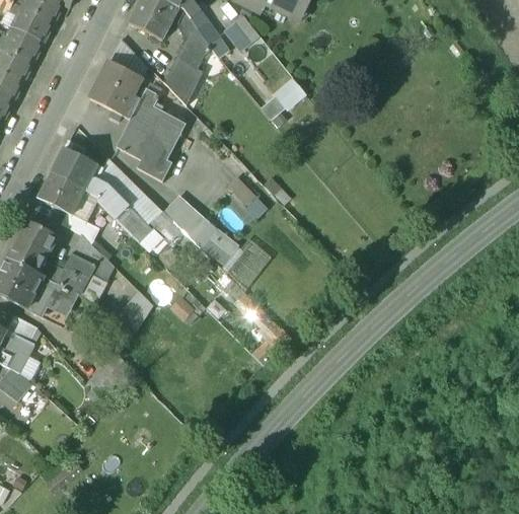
[(22,5),(11,0),(0,0),(0,7),(7,11),(8,12),(9,9),(18,13),(22,5)]
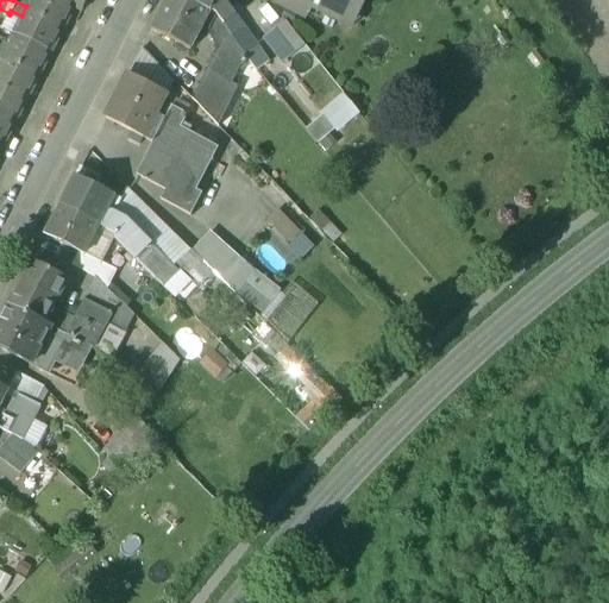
[(29,0),(26,6),(62,24),(74,1),(71,0),(29,0)]
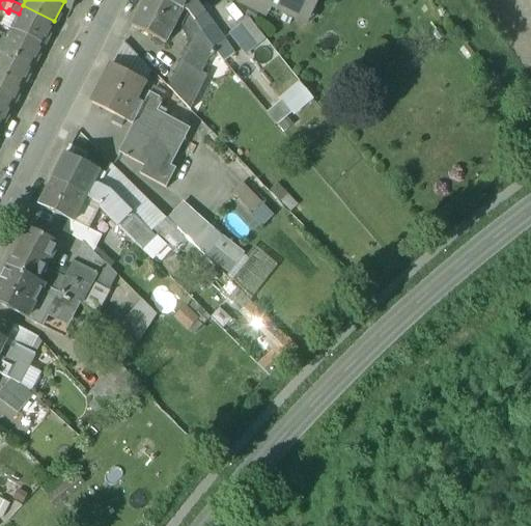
[(188,9),(169,0),(143,0),(132,22),(167,39),(172,29),(170,28),(175,20),(182,23),(190,36),(176,68),(186,73),(183,80),(201,89),(210,74),(203,71),(212,52),(214,53),(215,50),(213,49),(215,45),(214,44),(203,29),(188,9)]
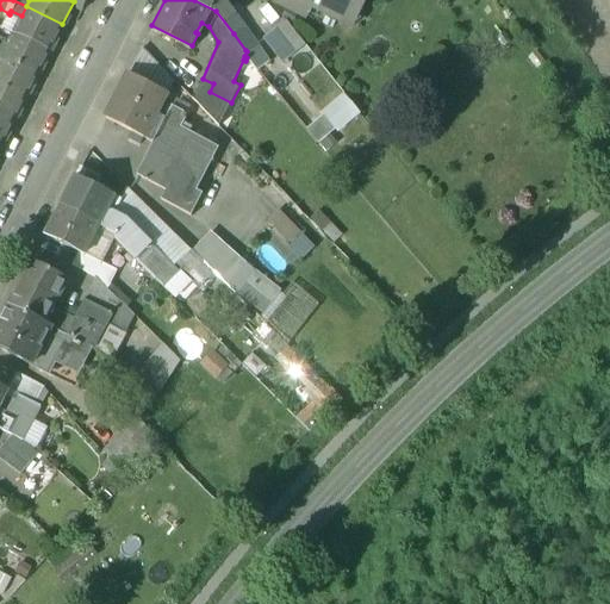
[(194,0),(216,11),(221,1),(218,0),(194,0)]
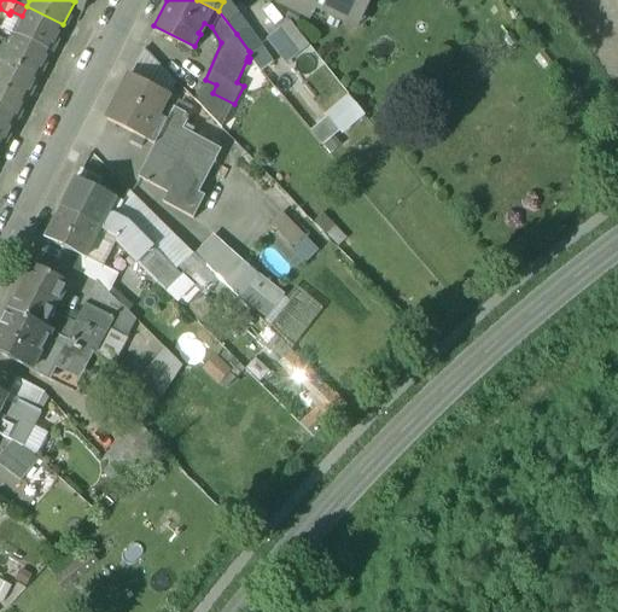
[(281,0),(308,13),(314,3),(309,0),(281,0)]
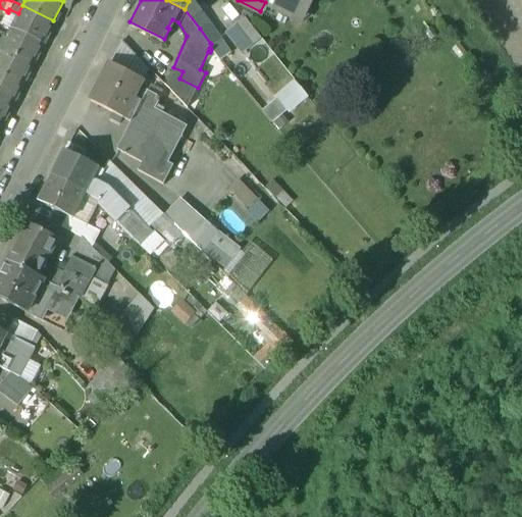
[(261,0),(265,2),(274,6),(274,5),(291,13),(298,0),(261,0)]
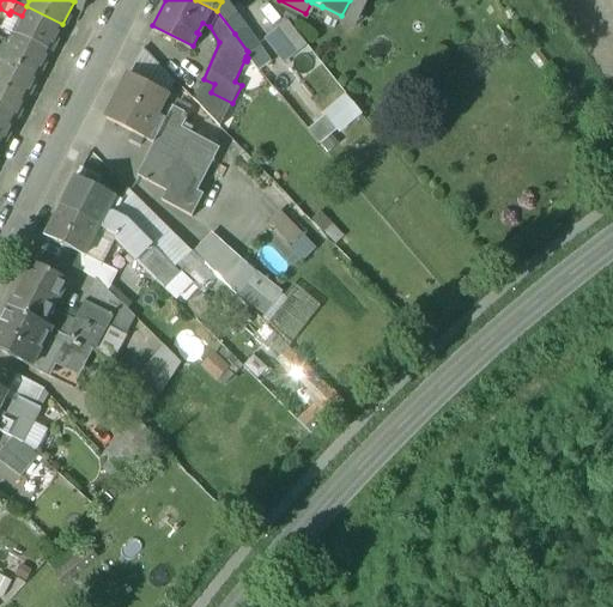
[(62,24),(26,6),(22,16),(14,30),(50,48),(62,24)]
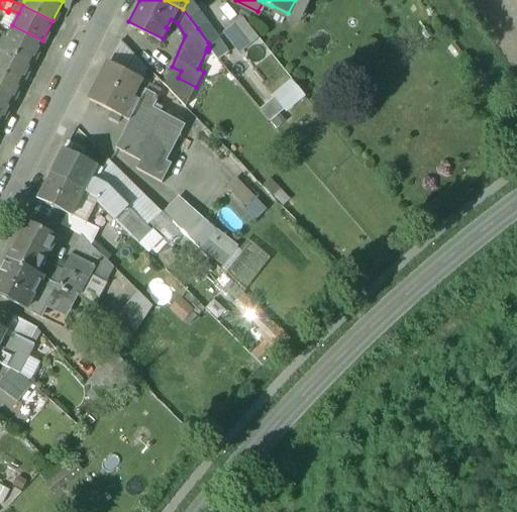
[(9,9),(8,12),(7,11),(3,20),(12,25),(18,13),(9,9)]
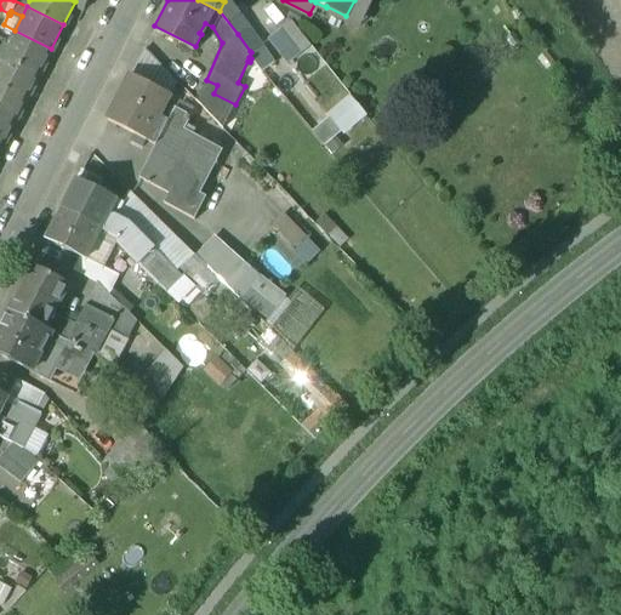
[(269,33),(289,60),(313,43),(294,16),(269,33)]
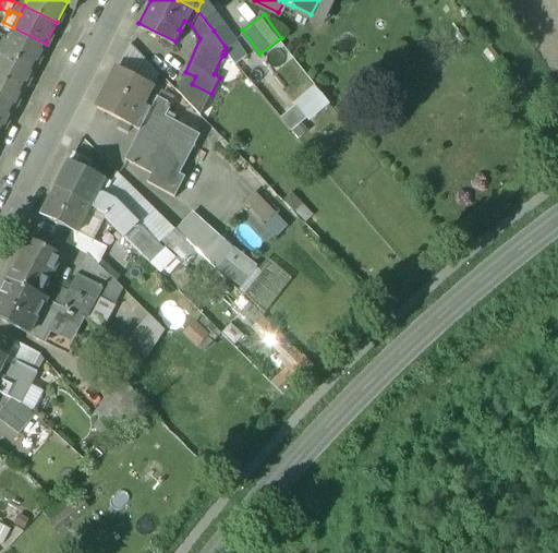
[(225,22),(214,31),(225,46),(235,37),(225,22)]
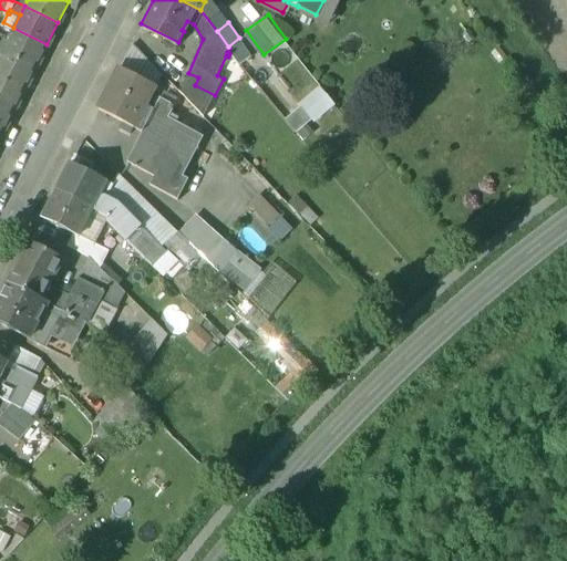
[(47,44),(13,28),(7,41),(2,49),(35,65),(47,44)]
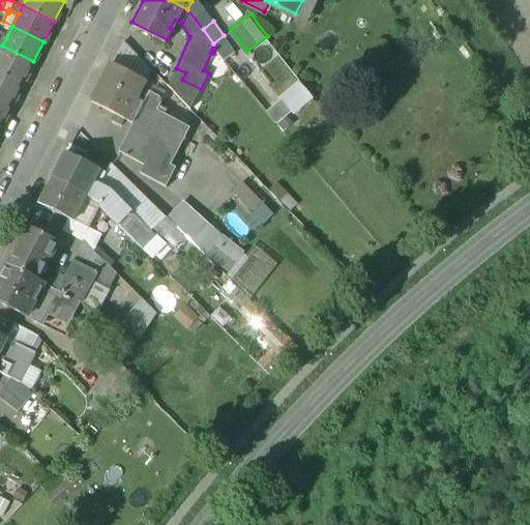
[(224,35),(213,44),(214,45),(224,58),(234,51),(224,35)]
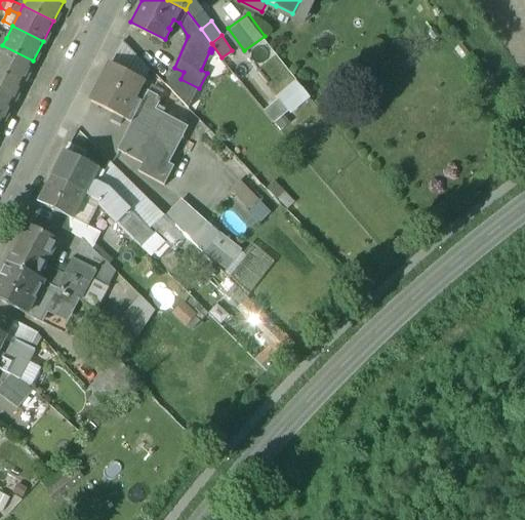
[(111,61),(145,78),(151,67),(123,39),(111,61)]
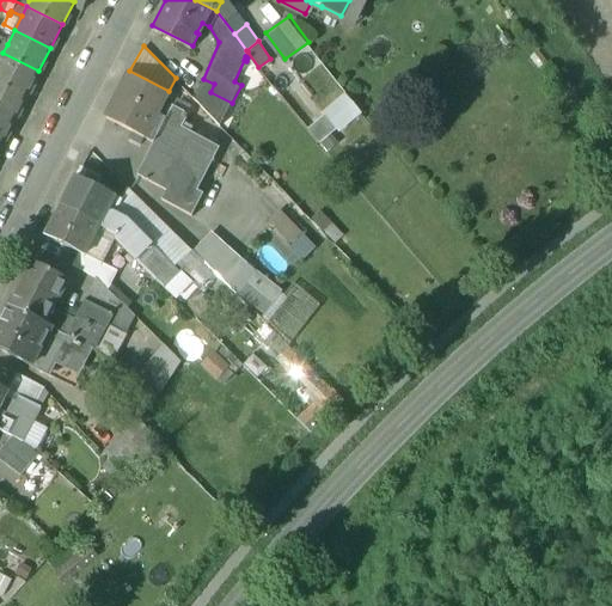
[(38,71),(2,53),(0,57),(0,80),(26,95),(38,71)]
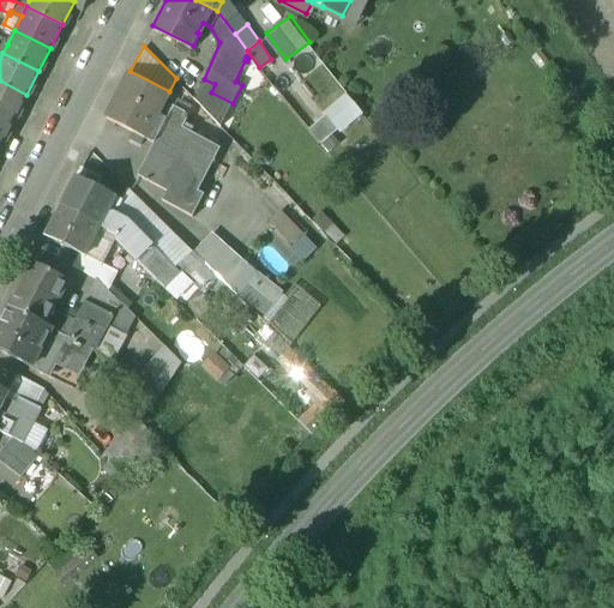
[(169,91),(130,71),(107,115),(133,130),(130,136),(142,143),(145,136),(155,140),(167,116),(158,113),(169,91)]
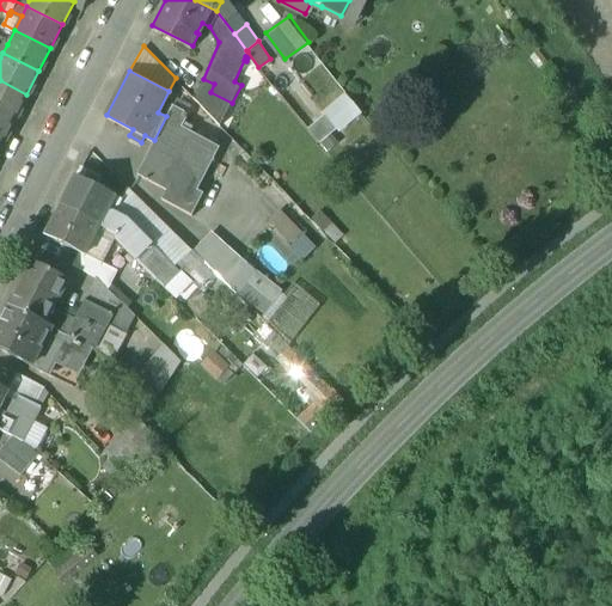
[(232,103),(210,92),(214,84),(203,79),(194,98),(221,126),(232,103)]
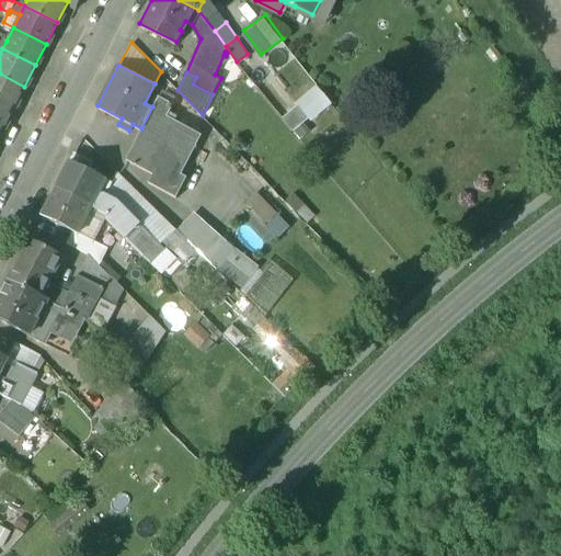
[(24,87),(0,74),(0,101),(13,109),(24,87)]
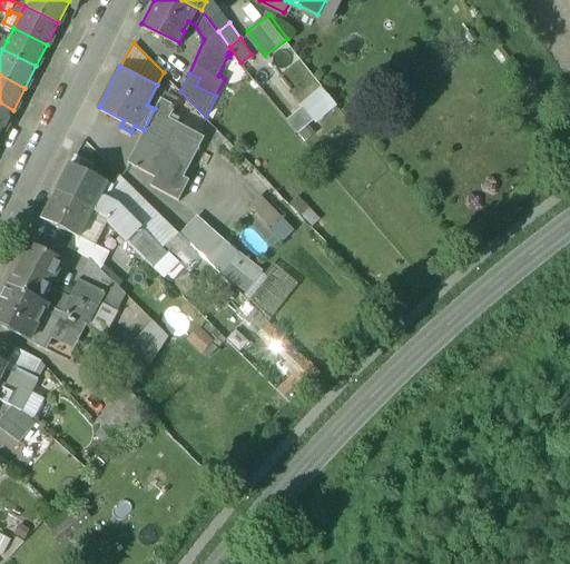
[(300,129),(337,100),(324,82),(286,112),(300,129)]
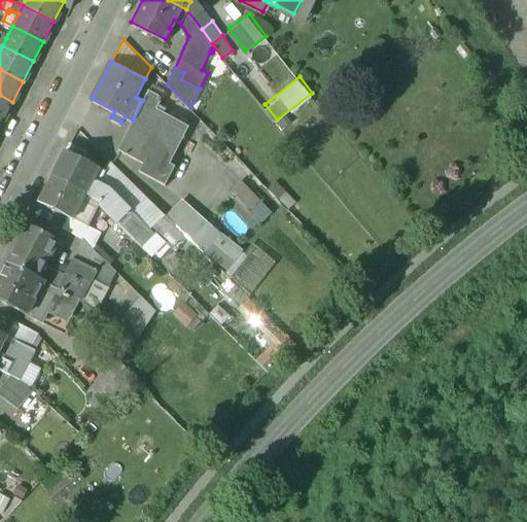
[(149,90),(143,100),(133,120),(118,148),(143,162),(139,169),(166,182),(175,165),(170,163),(189,125),(157,107),(163,97),(149,90)]
